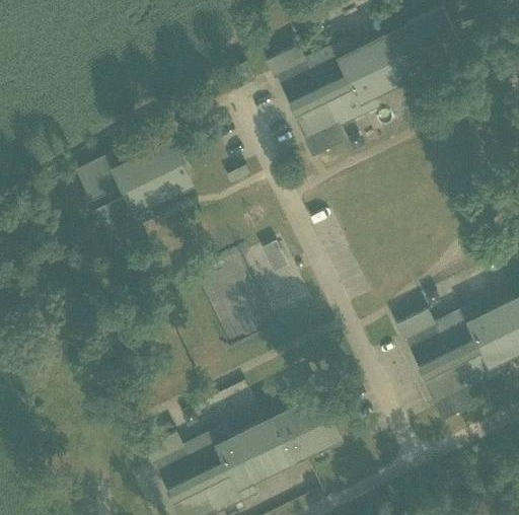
[(443,6),(338,57),(332,47),(305,59),(298,46),(266,61),(275,79),(277,77),(306,139),(304,140),(312,157),(345,141),(339,129),(380,108),(375,96),(465,53),(443,6)]
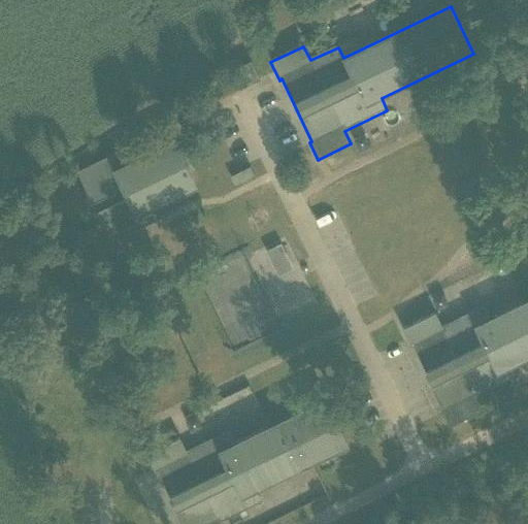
[(103,224),(112,244),(158,223),(152,210),(198,189),(175,140),(129,163),(124,152),(79,173),(89,194),(88,197),(88,203),(88,207),(90,211),(93,217),(96,221),(99,223),(103,224)]
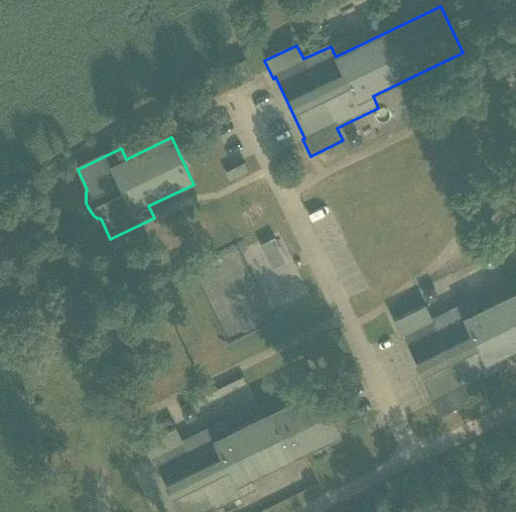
[(225,175),(230,185),(250,175),(245,165),(225,175)]
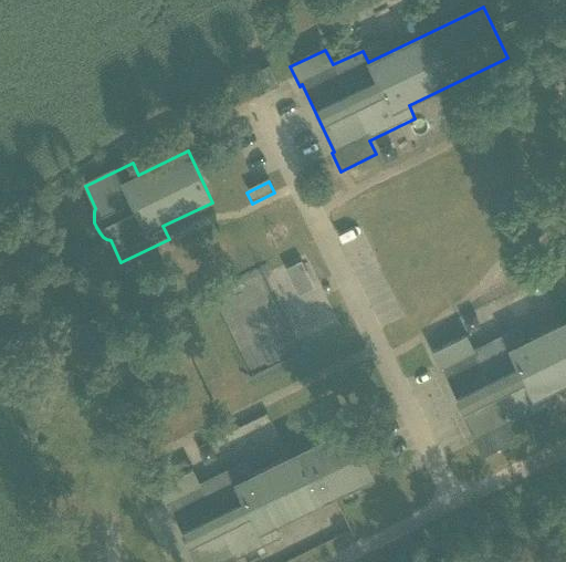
[(284,268),(293,295),(313,290),(304,262),(284,268)]
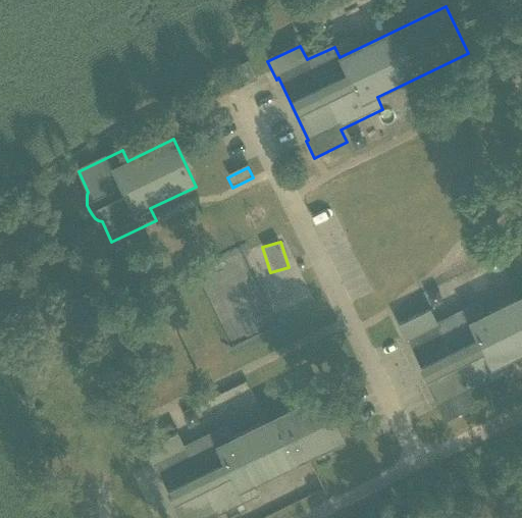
[(435,406),(444,423),(477,408),(471,396),(514,375),(508,363),(521,356),(521,297),(484,315),(479,304),(437,324),(430,311),(397,327),(405,346),(409,344),(438,405),(435,406)]
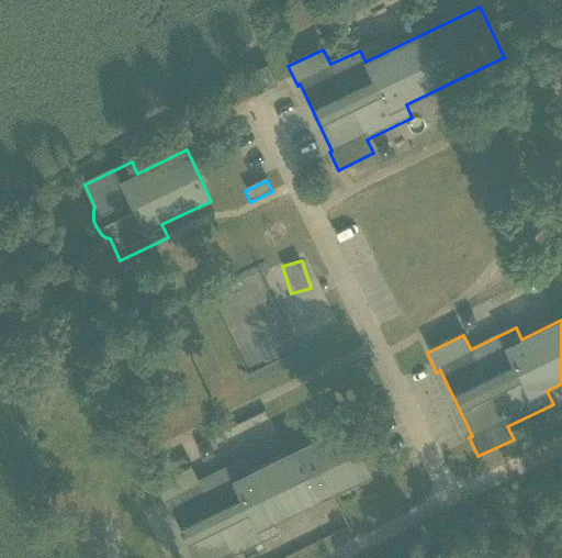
[(235,557),(280,536),(273,524),(323,500),(318,490),(328,484),(332,491),(369,473),(347,430),(310,447),(313,454),(303,458),(298,449),(259,467),(249,472),(244,461),(199,482),(191,469),(156,487),(165,505),(167,503),(193,557),(235,557)]
